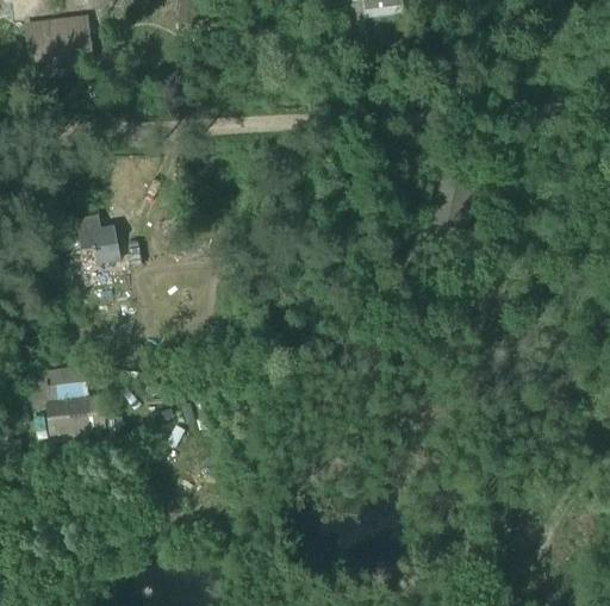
[(12,0),(14,16),(39,13),(37,0),(12,0)]
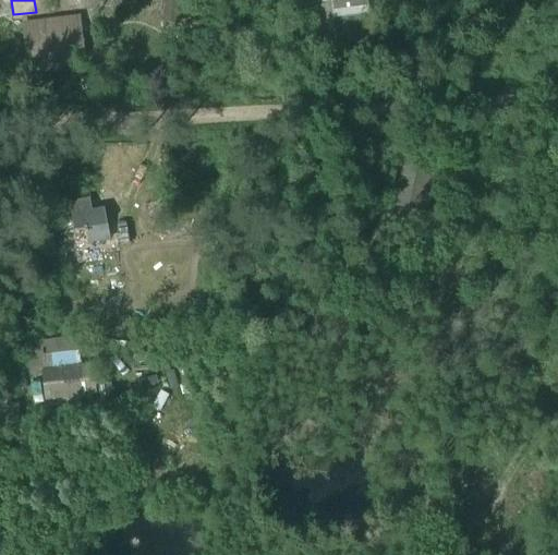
[(331,0),(334,16),(368,12),(366,0),(331,0)]
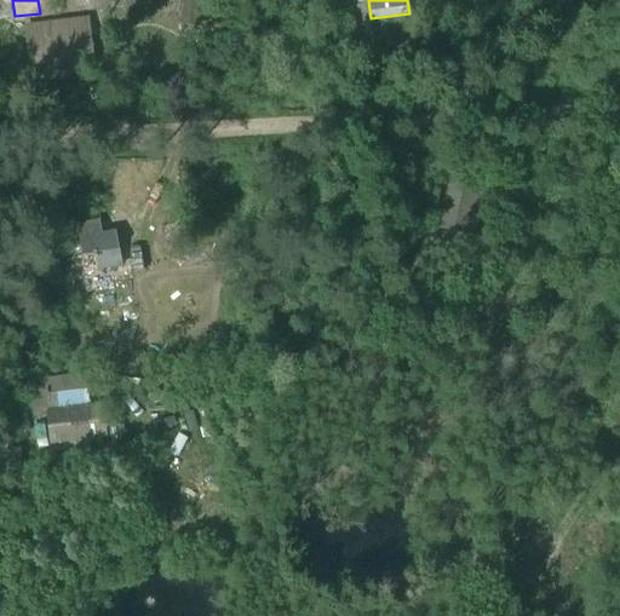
[(36,21),(42,76),(90,69),(82,16),(36,21)]
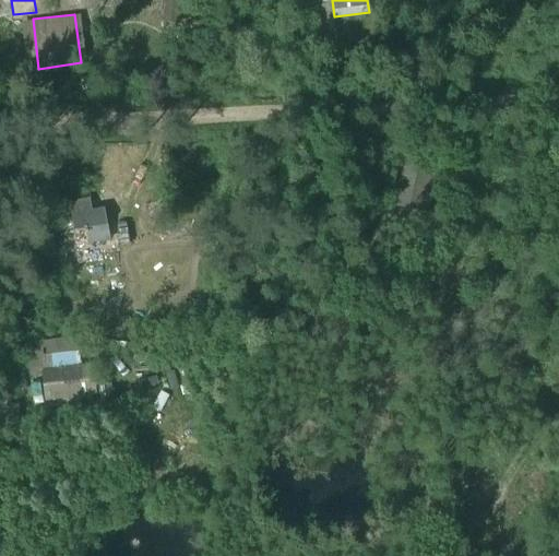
[(438,169),(402,163),(391,204),(428,213),(438,169)]
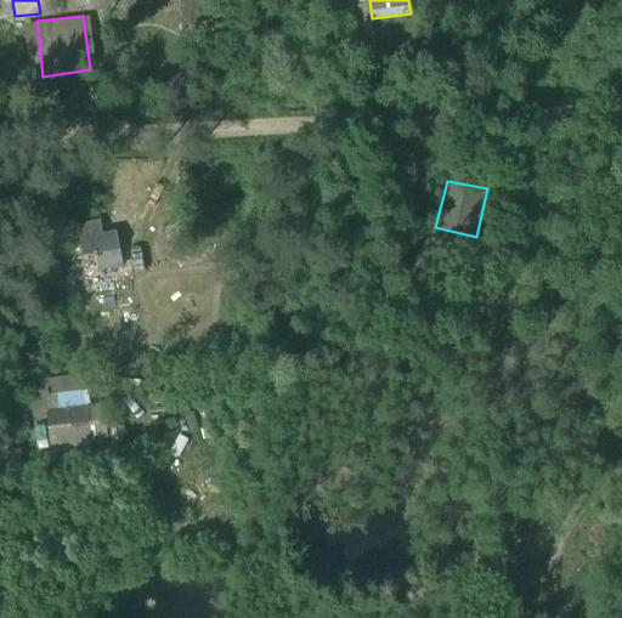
[(187,211),(157,220),(165,243),(184,237),(185,242),(194,238),(187,211)]
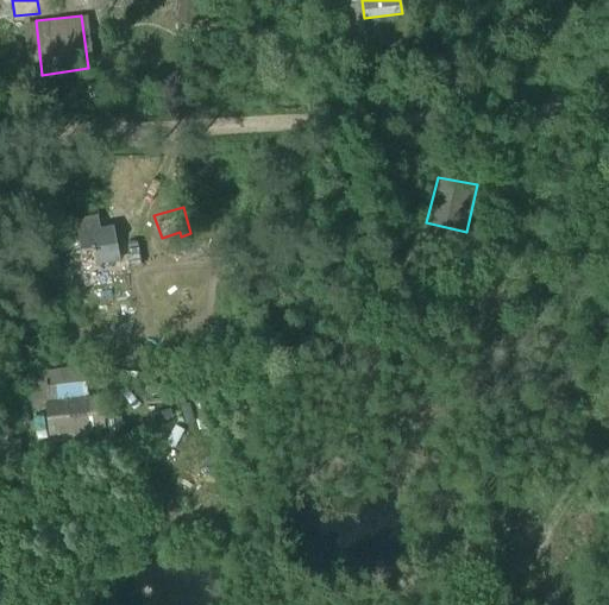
[(77,229),(62,232),(64,250),(68,249),(68,253),(80,251),(82,264),(96,260),(96,264),(120,259),(114,225),(100,227),(98,210),(75,215),(77,229)]
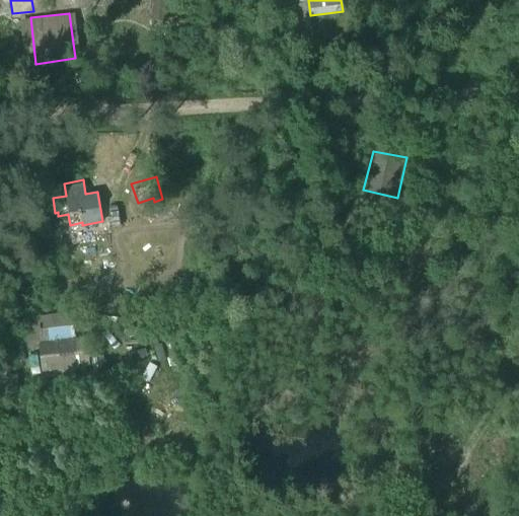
[(329,263),(316,261),(315,279),(327,281),(329,263)]
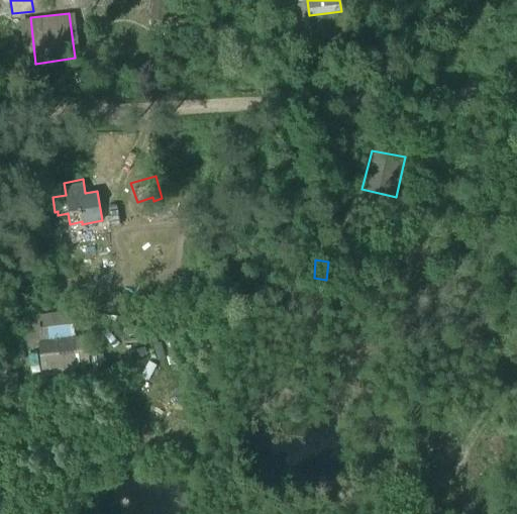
[(38,314),(24,315),(28,347),(39,346),(41,369),(89,363),(87,335),(76,336),(73,310),(38,313),(38,314)]
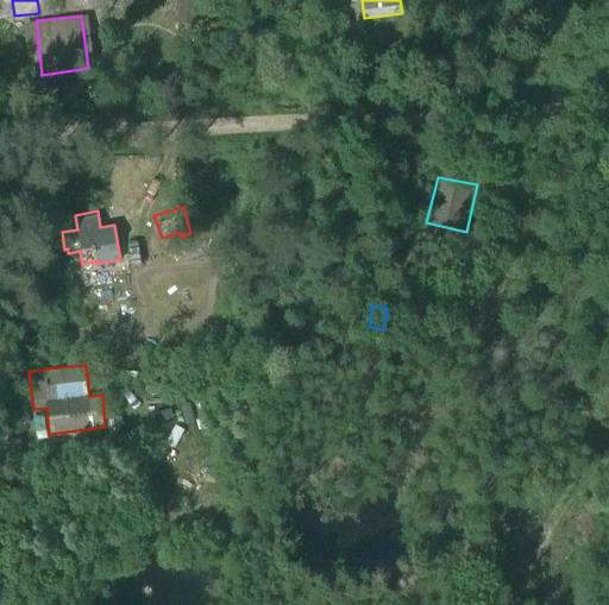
[(26,366),(0,367),(0,379),(20,379),(20,377),(25,377),(26,366)]
